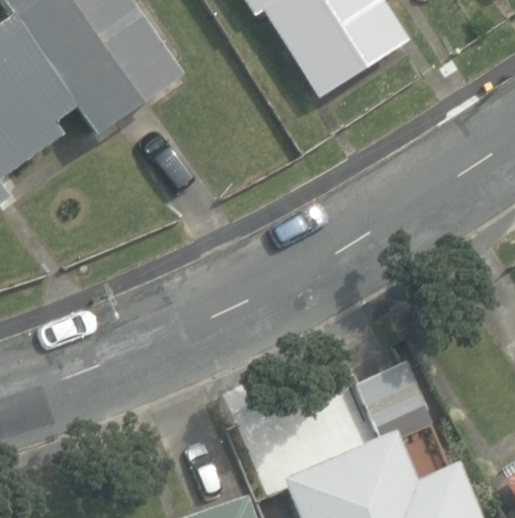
[(0,203),(10,197),(0,182),(0,178),(62,136),(54,123),(76,108),(95,136),(178,77),(123,0),(0,0),(0,1),(11,17),(0,24),(0,203)]
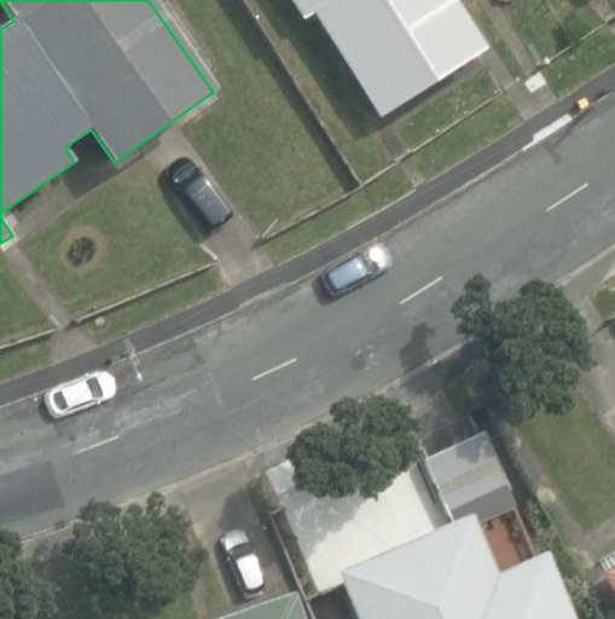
[(315,13),(382,116),(488,47),(458,0),(293,0),(306,19),(315,13)]
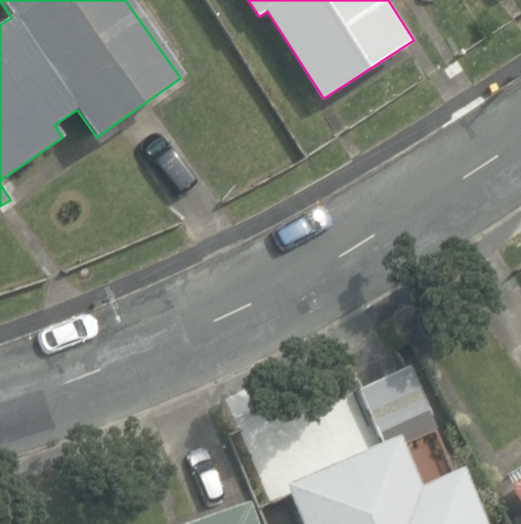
[(290,482),(306,523),(485,523),(463,467),(454,470),(415,366),(358,389),(381,445),(290,482)]
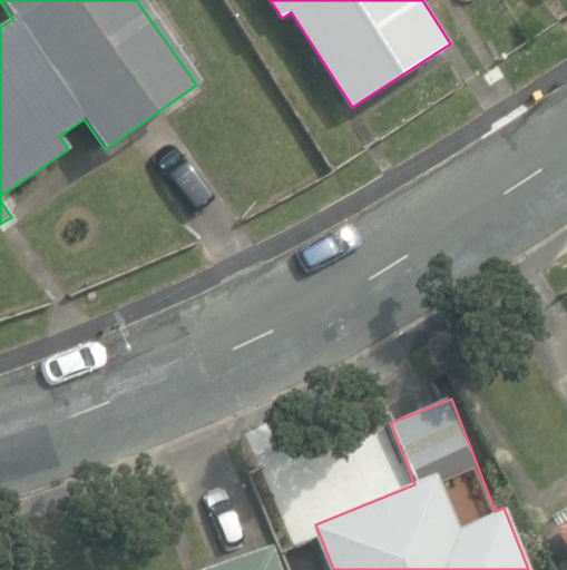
[(566,519),(555,528),(566,546),(566,519)]
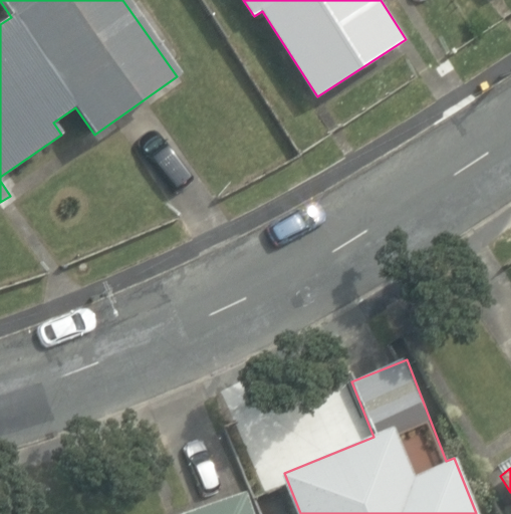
[(253,513),(246,492),(180,513),(253,513)]
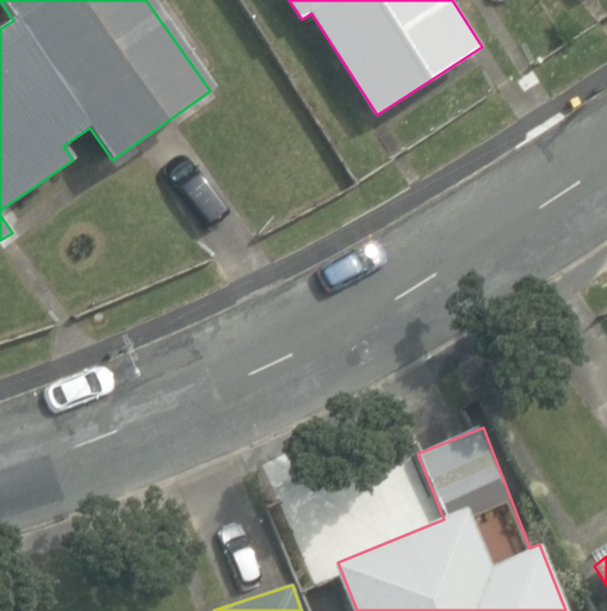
All buildings are outlined.
